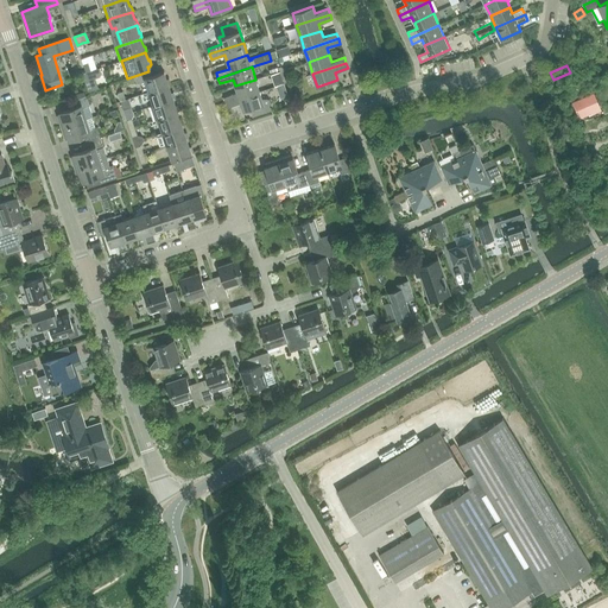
[(96,69),(92,70),(94,78),(95,78),(100,76),(101,73),(100,68),(96,69)]
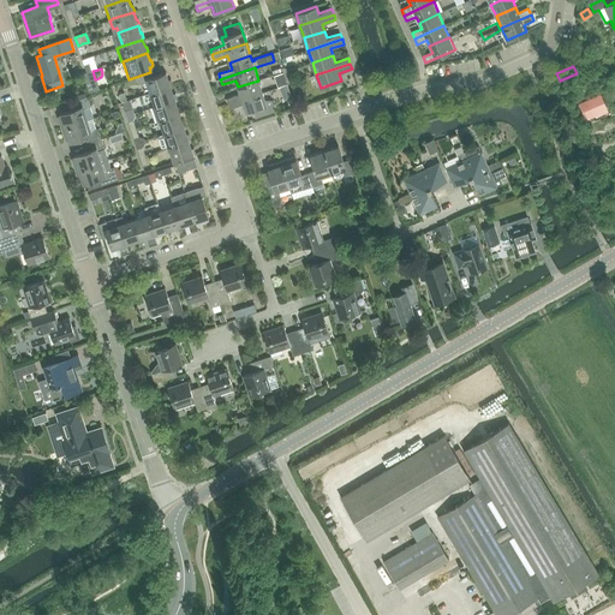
[(151,93),(171,87),(171,85),(172,85),(171,81),(169,81),(166,72),(153,77),(150,72),(136,77),(138,81),(138,82),(138,83),(139,83),(141,83),(147,81),(151,93)]
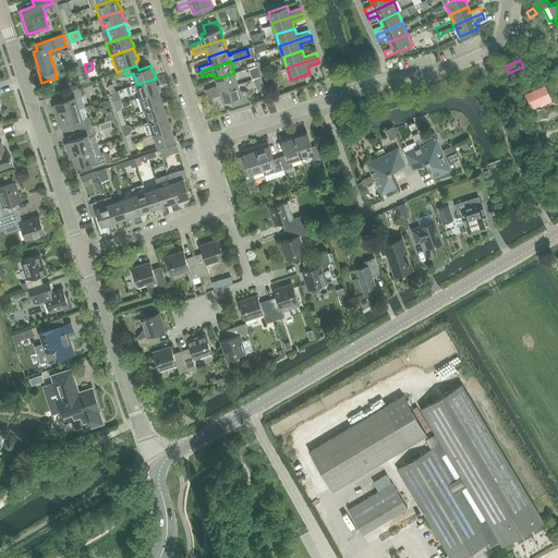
[(251,68),(249,69),(252,79),(261,76),(257,65),(251,68)]
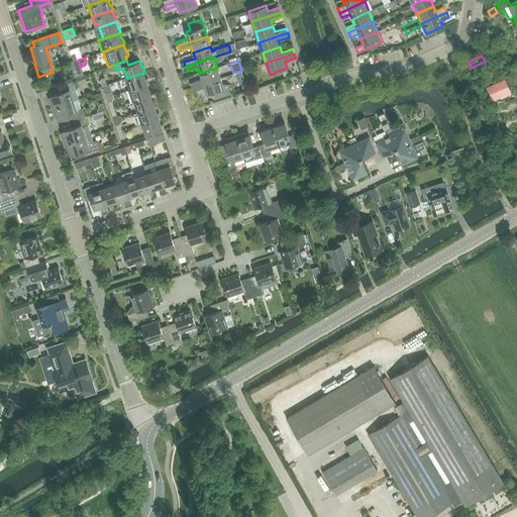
[(221,78),(217,68),(200,73),(202,79),(190,83),(192,87),(221,78)]
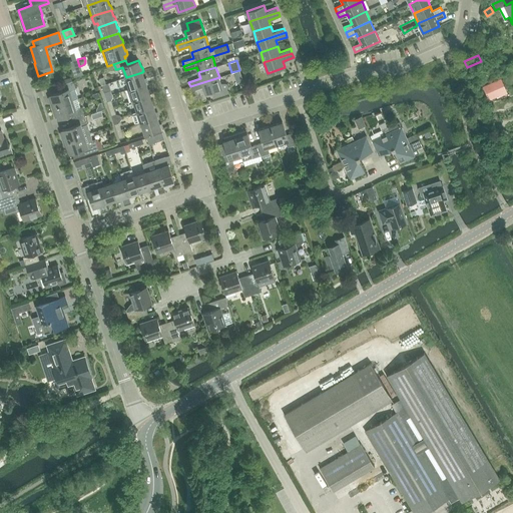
[(129,89),(146,83),(146,82),(147,82),(145,78),(144,78),(142,72),(126,77),(129,89)]
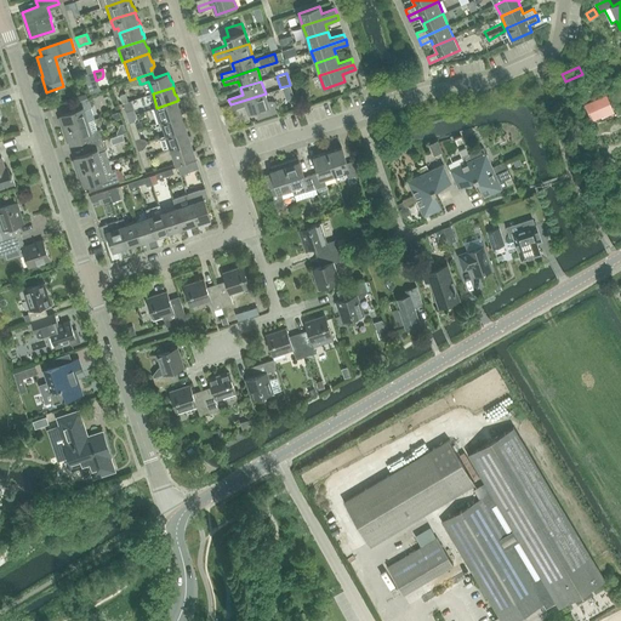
[(571,91),(558,97),(560,103),(574,97),(571,91)]
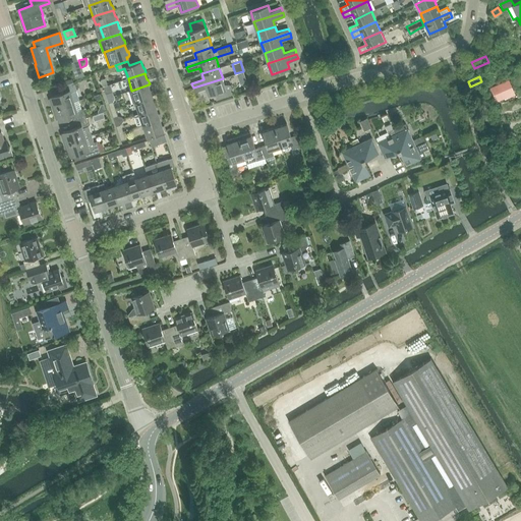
[(231,84),(225,84),(223,78),(193,88),(195,93),(207,89),(209,95),(216,93),(218,99),(217,99),(217,100),(234,94),(231,84)]
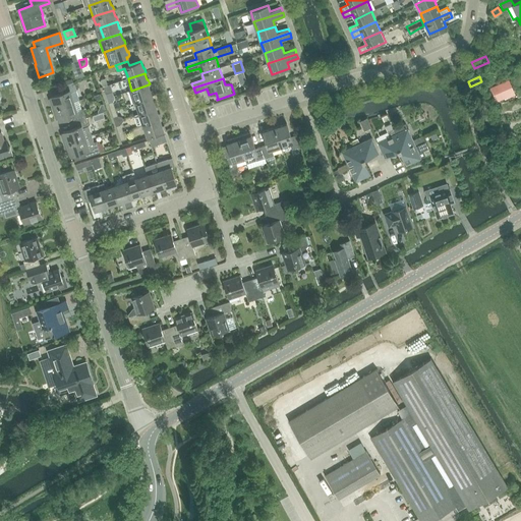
[(497,101),(507,96),(506,93),(512,90),(509,80),(491,88),(497,101)]
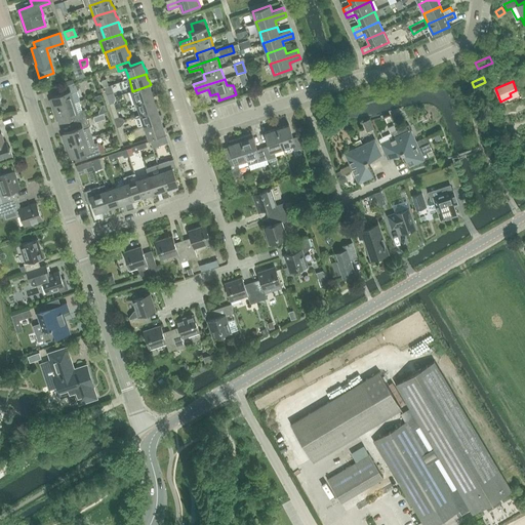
[(53,110),(74,103),(71,93),(77,91),(75,82),(73,83),(66,85),(63,86),(65,92),(51,96),(52,98),(49,99),(53,110)]
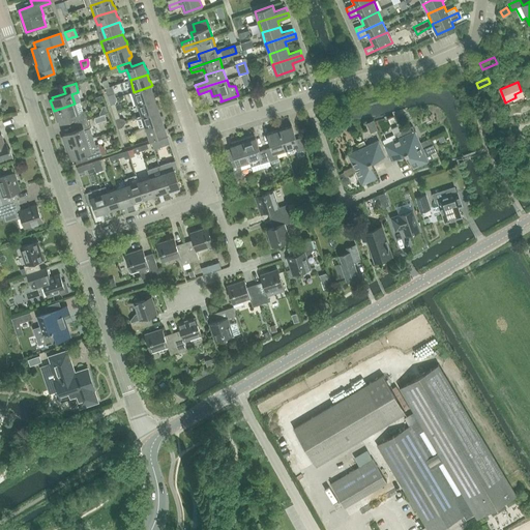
[(110,87),(105,88),(108,95),(115,93),(112,86),(110,87)]
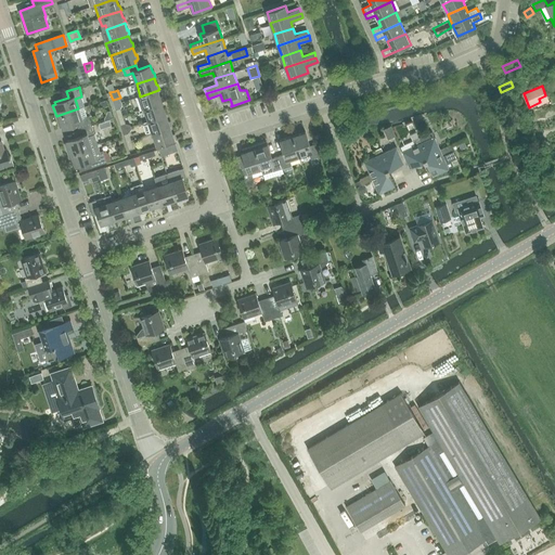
[(139,111),(144,108),(163,102),(162,102),(164,101),(162,97),(160,98),(158,90),(140,97),(134,98),(139,111)]
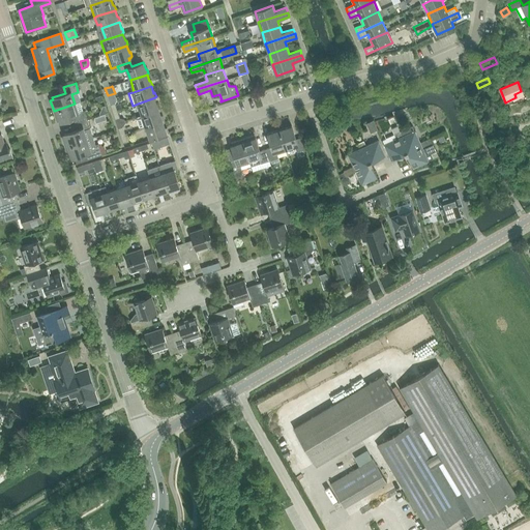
[(142,115),(158,110),(158,109),(159,109),(158,105),(157,105),(155,97),(138,104),(142,115)]
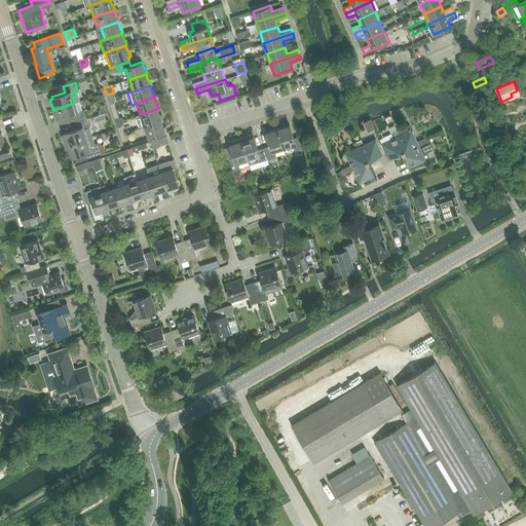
[(73,117),(75,122),(86,118),(83,110),(77,112),(74,103),(53,110),(57,120),(59,119),(60,121),(73,117)]
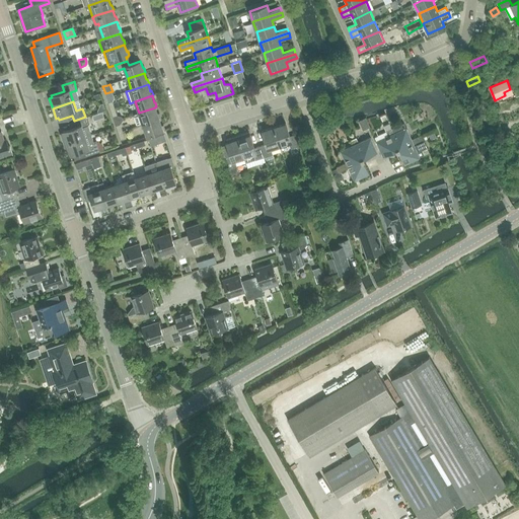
[(133,115),(137,127),(143,125),(159,119),(159,118),(160,118),(159,114),(158,114),(155,107),(139,113),(133,115)]
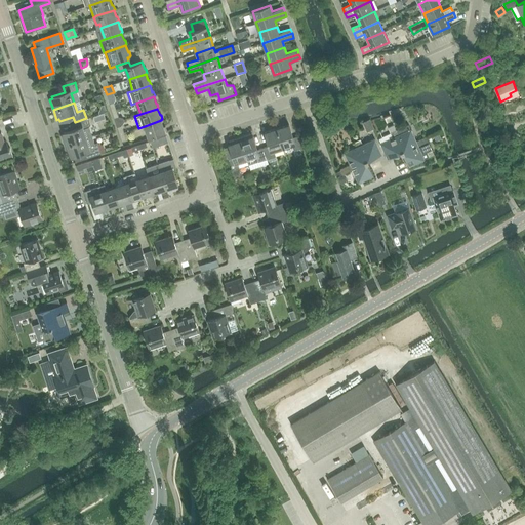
[(65,146),(86,138),(92,136),(86,118),(75,122),(77,128),(64,132),(64,134),(62,135),(65,146)]
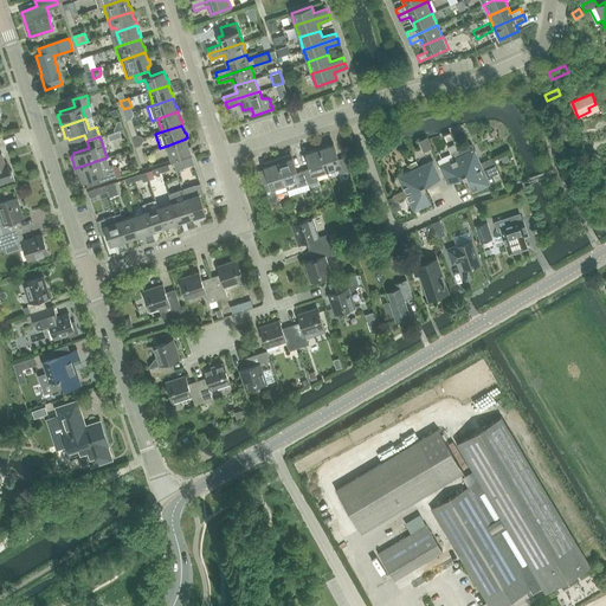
[(426,137),(418,141),(423,152),(431,148),(426,137)]
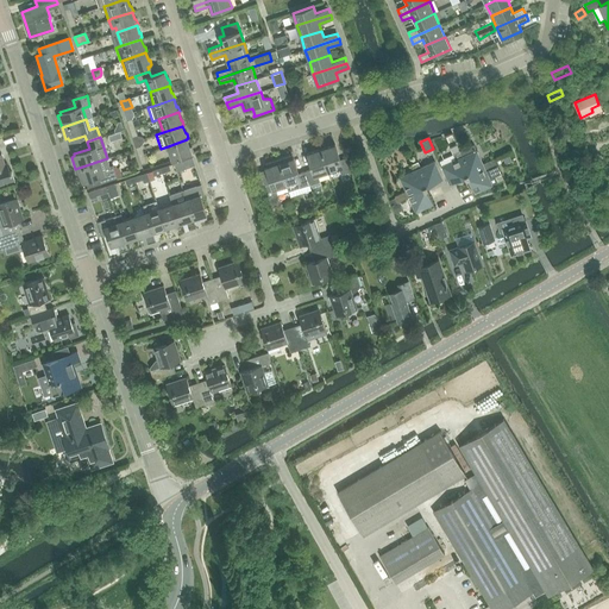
[(168,146),(173,159),(192,154),(192,152),(193,151),(192,146),(189,148),(187,139),(168,146)]
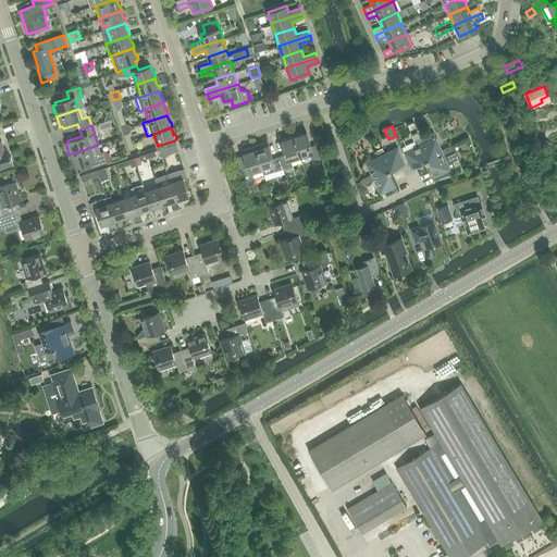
[(311,146),(307,132),(294,136),(300,156),(310,153),(312,160),(321,157),(318,144),(311,146)]
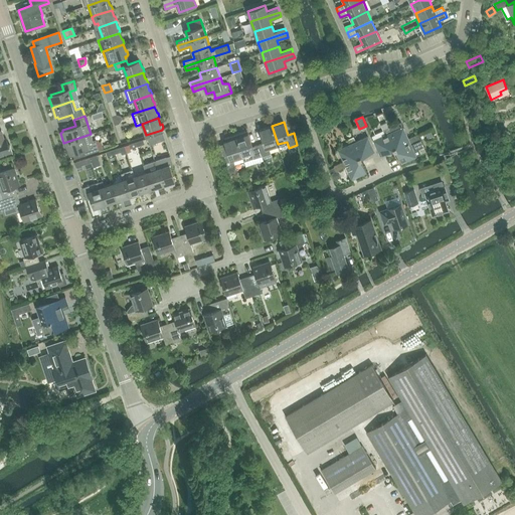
[(391,132),(388,134),(394,147),(396,148),(409,142),(411,145),(415,143),(413,137),(408,139),(400,122),(389,128),(391,132)]
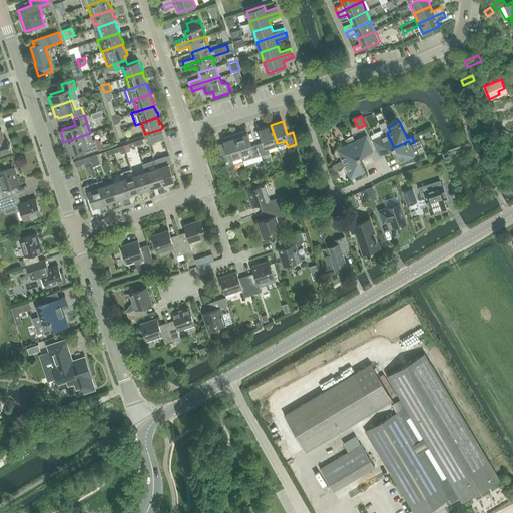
[(0,123),(0,155),(12,151),(9,144),(8,144),(5,137),(0,123)]
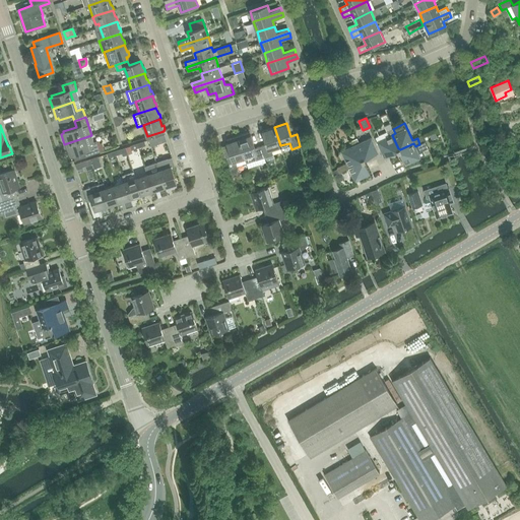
[(271,148),(280,145),(274,127),(262,131),(266,144),(261,146),(264,157),(266,157),(273,155),(271,148)]
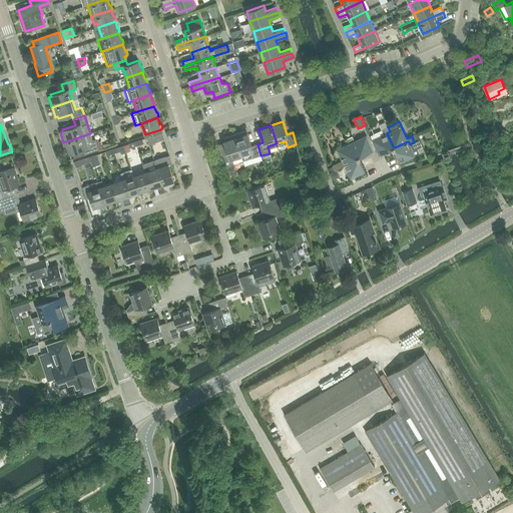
[(392,148),(393,146),(387,133),(390,131),(388,127),(387,127),(382,129),(382,130),(371,135),(372,139),(379,154),(392,148)]
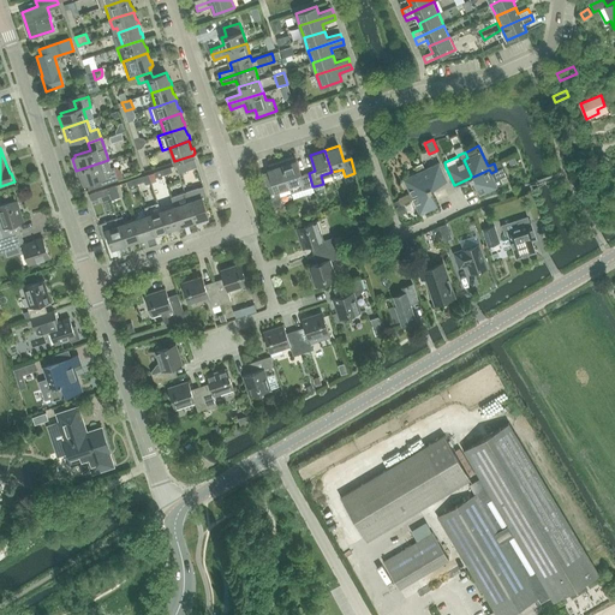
[(102,185),(115,180),(119,179),(114,167),(111,168),(108,160),(101,162),(76,171),(81,183),(83,181),(84,184),(100,179),(102,185)]
